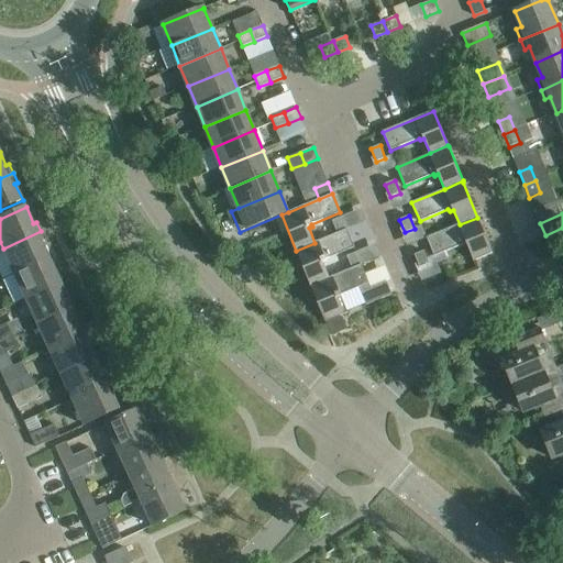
[(338,233),(346,229),(342,217),(332,221),(338,233)]
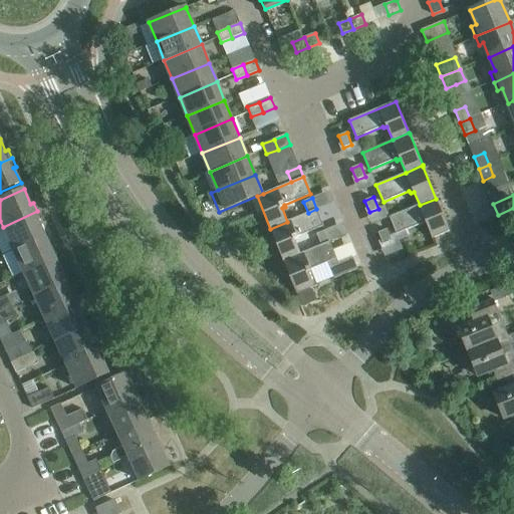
[(450,232),(436,199),(420,205),(390,217),(397,234),(426,222),(433,239),(450,232)]
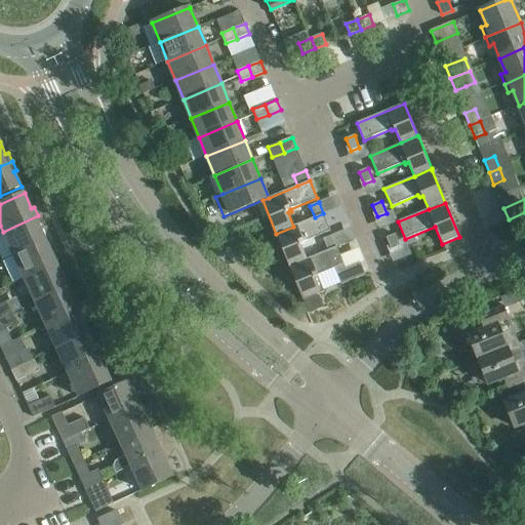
[(330,231),(324,214),(323,213),(315,217),(293,227),(276,234),(290,267),(307,259),(301,245),(305,244),(304,242),(330,231)]
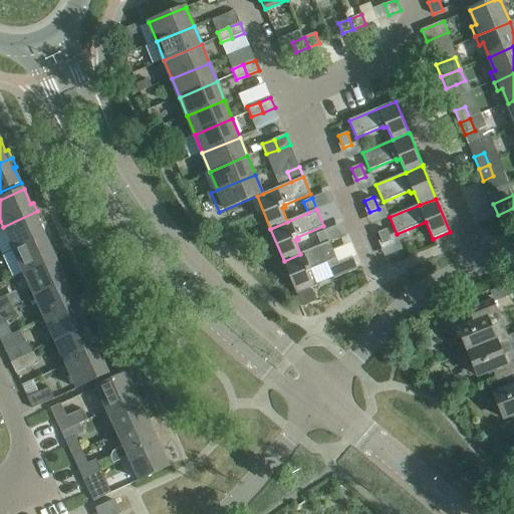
[(13,250),(45,236),(38,221),(41,220),(37,211),(3,227),(13,250)]
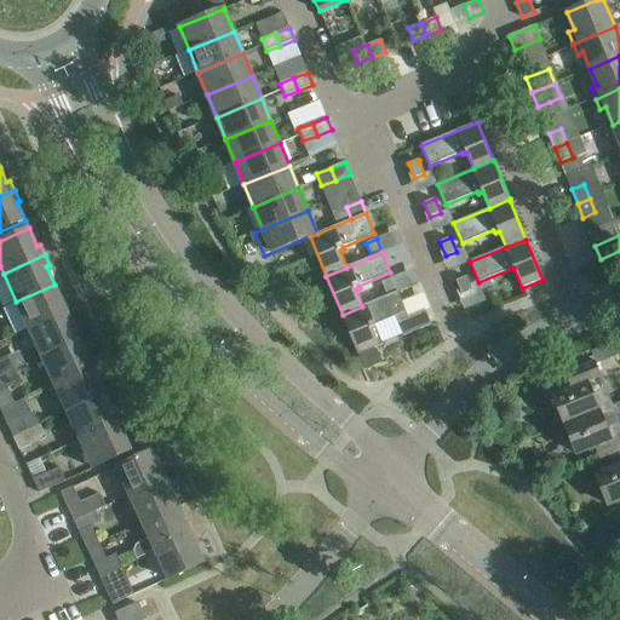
[(466,276),(457,281),(463,296),(472,291),(466,276)]
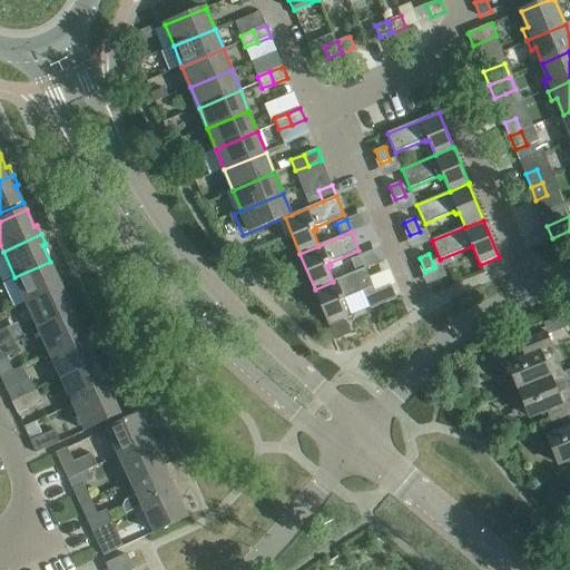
[(356,273),(366,268),(361,255),(351,259),(356,273)]
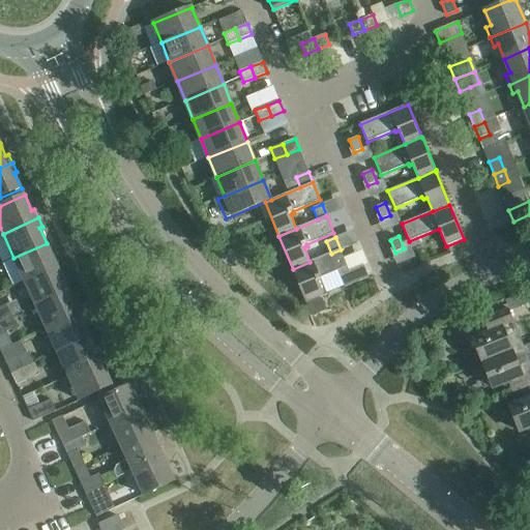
[(25,282),(60,265),(56,257),(53,258),(47,243),(13,258),(25,282)]
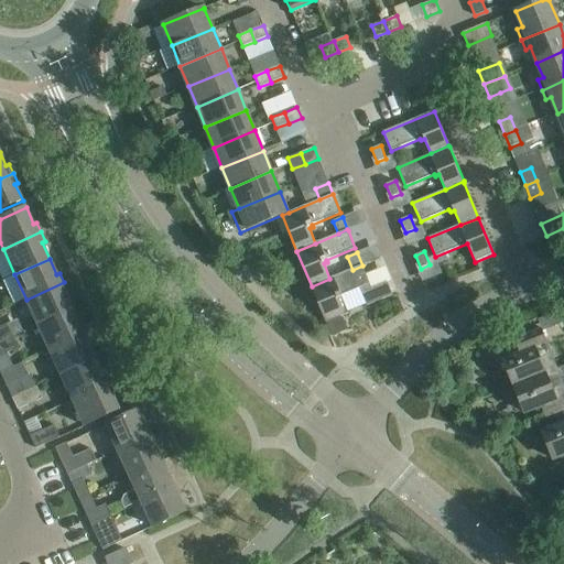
[(353,270),(312,286),(326,323),(348,314),(342,297),(359,288),(367,306),(392,295),(387,281),(371,288),(362,266),(353,270)]
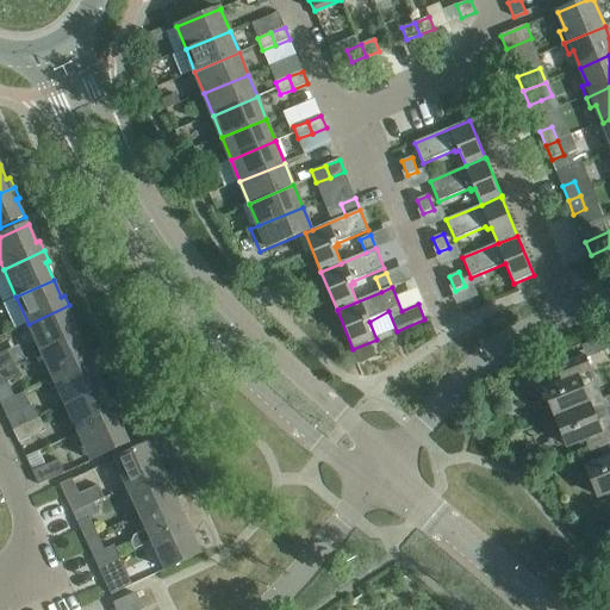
[(41,352),(79,334),(70,317),(74,316),(69,305),(29,324),(41,352)]
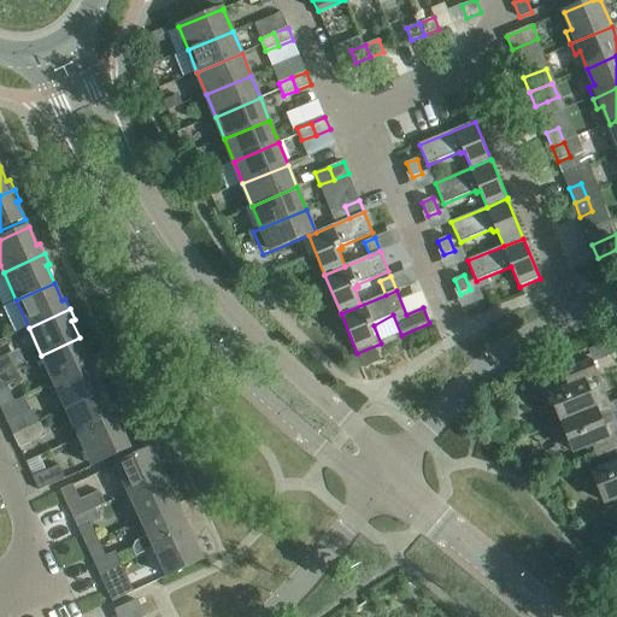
[(54,383),(95,364),(90,353),(87,356),(80,338),(41,356),(54,383)]
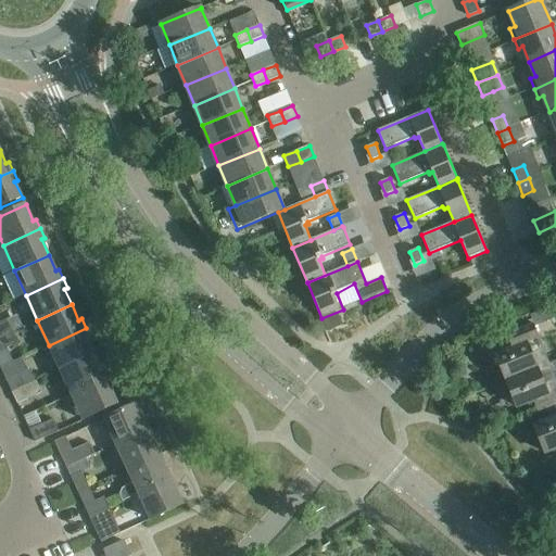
[(554,306),(543,311),(547,321),(555,317),(555,305),(554,306)]
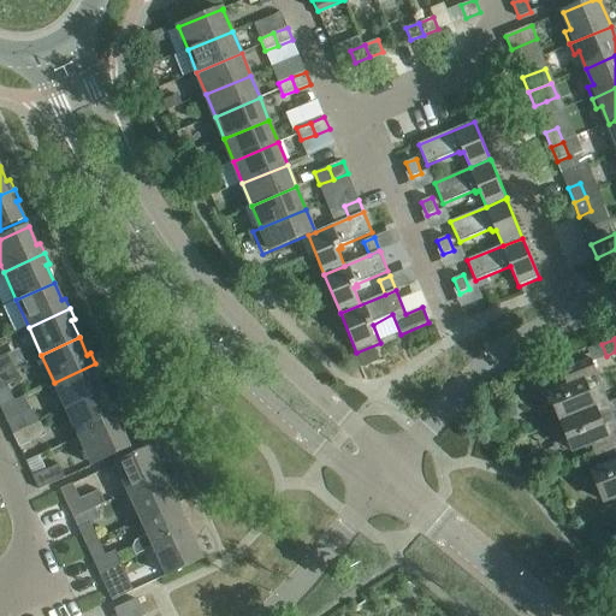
[(0,373),(15,367),(9,354),(0,357),(0,373)]
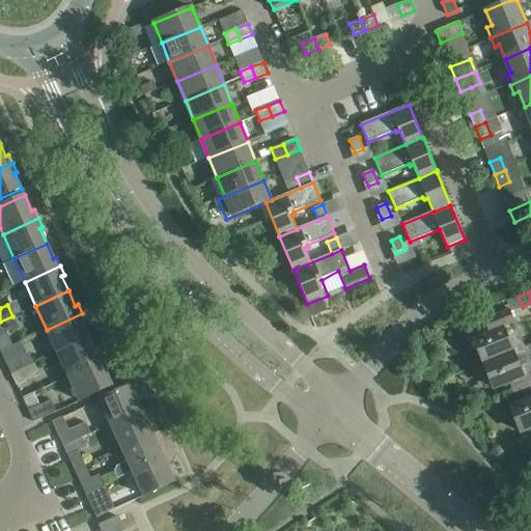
[(483,364),(525,346),(510,310),(484,322),(485,323),(490,320),(493,331),(474,339),(483,364)]
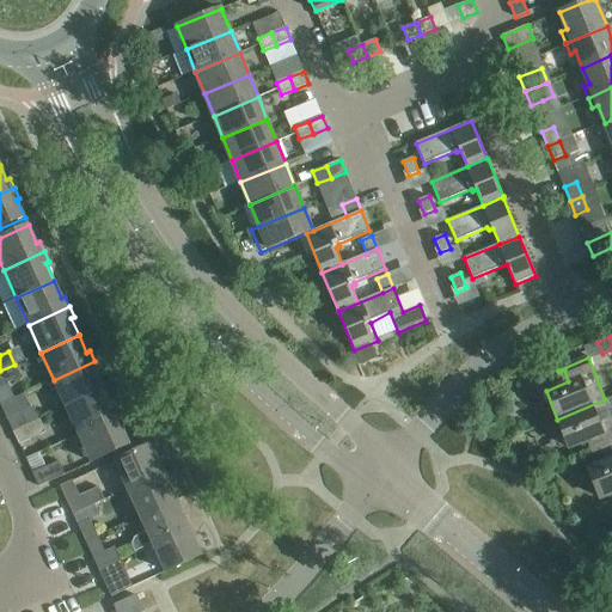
[(66,408),(104,390),(96,373),(99,371),(95,361),(54,380),(66,408)]
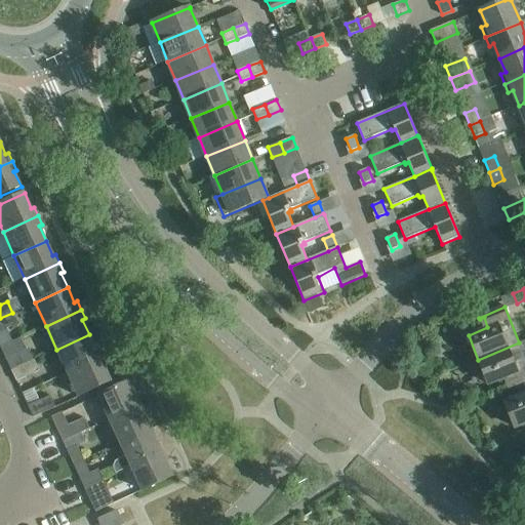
[(12,313),(0,318),(0,331),(16,325),(17,324),(12,313)]
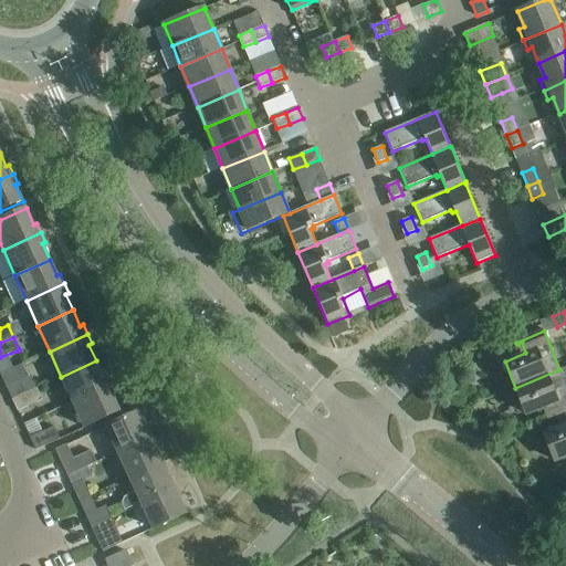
[(73,402),(111,385),(106,375),(104,377),(96,360),(61,377),(73,402)]
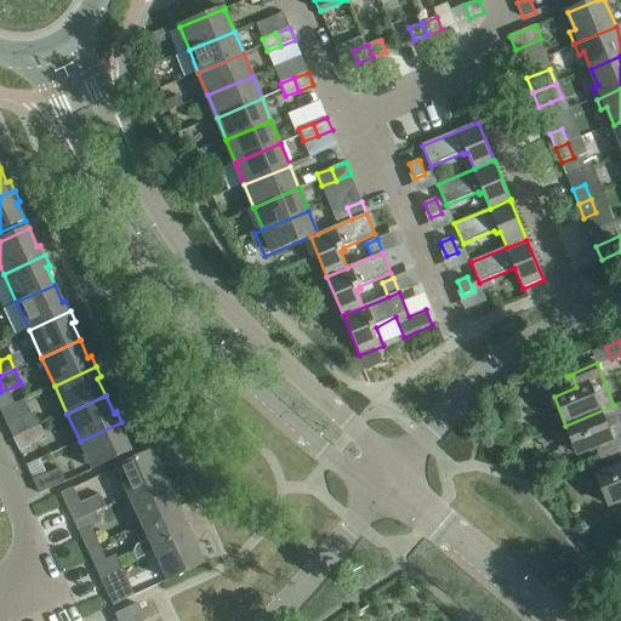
[(620,451),(620,422),(614,405),(565,426),(577,454),(600,445),(605,456),(600,459),(602,461),(615,455),(620,451)]
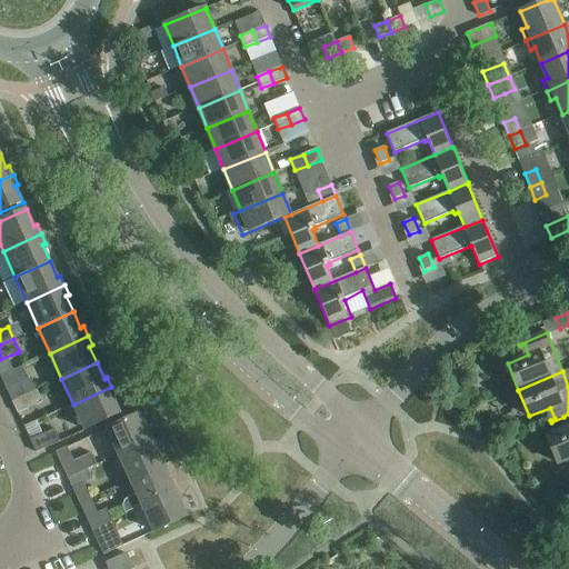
[(12,401),(37,390),(31,378),(7,389),(12,401)]
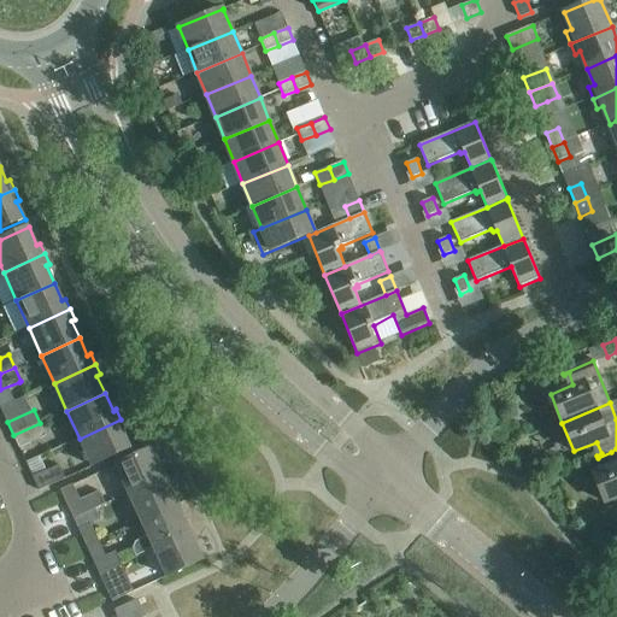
[(93,466),(131,448),(122,430),(125,429),(121,419),(80,439),(93,466)]
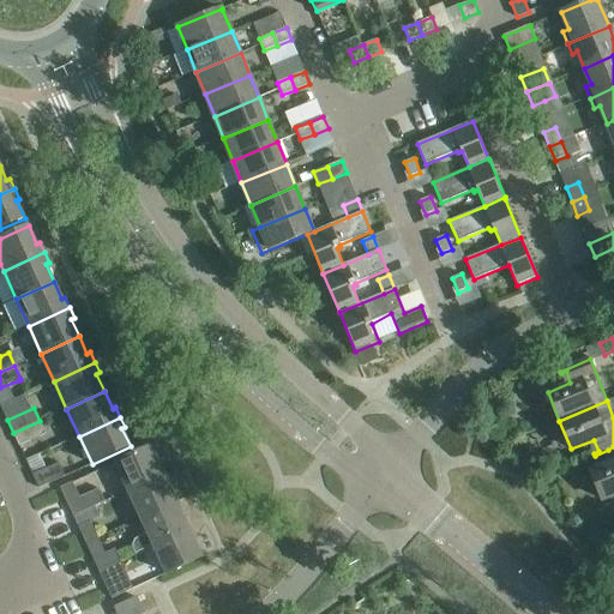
[(13,433),(19,446),(46,434),(40,421),(13,433)]
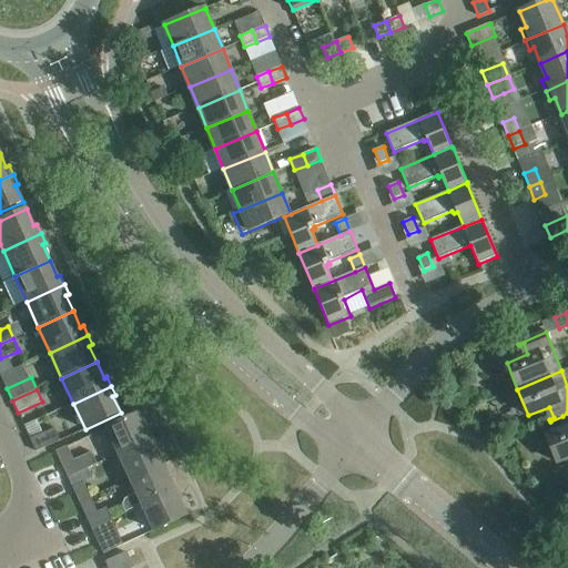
[(119,454),(153,438),(141,413),(107,428),(119,454)]
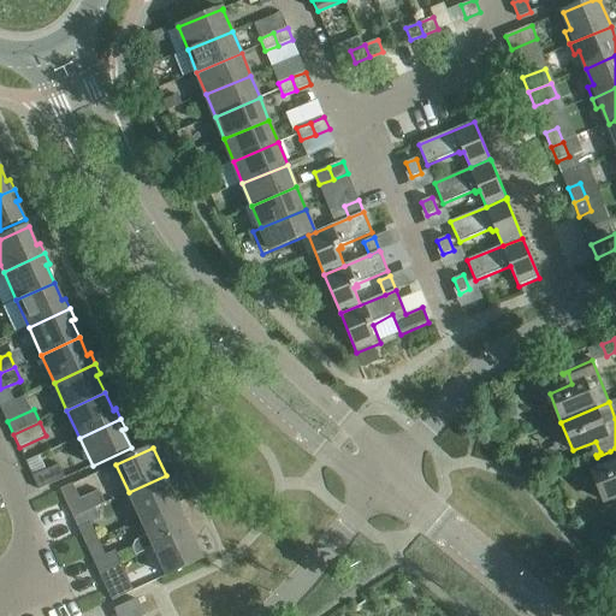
[(615,448),(610,451),(615,463),(592,472),(604,502),(615,496),(615,448)]
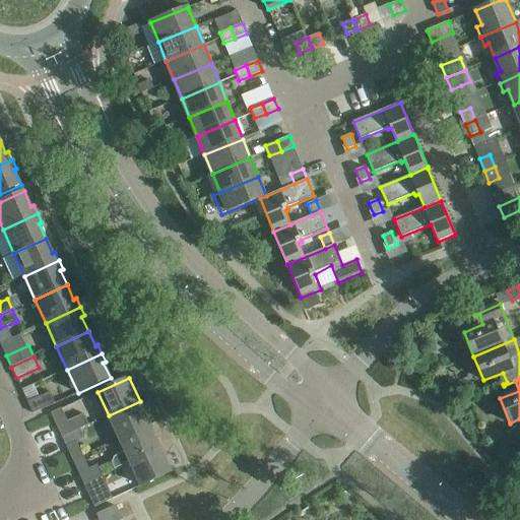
[(50,392),(40,397),(34,385),(22,390),(34,413),(56,403),(50,392)]
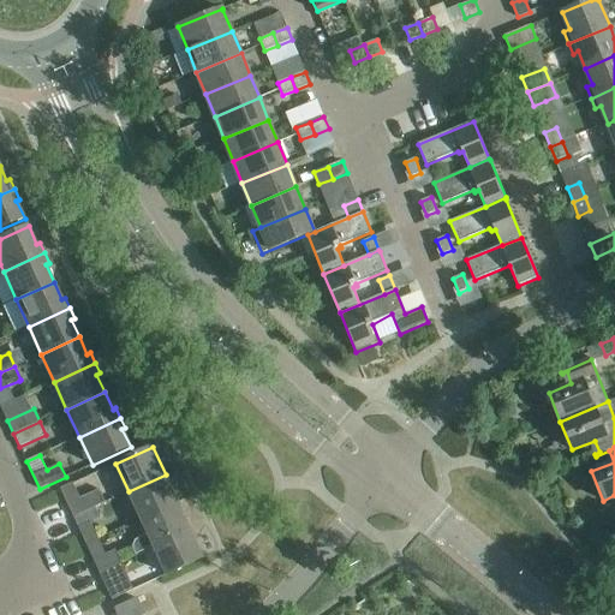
[(141,519),(178,502),(166,475),(129,491),(141,519)]
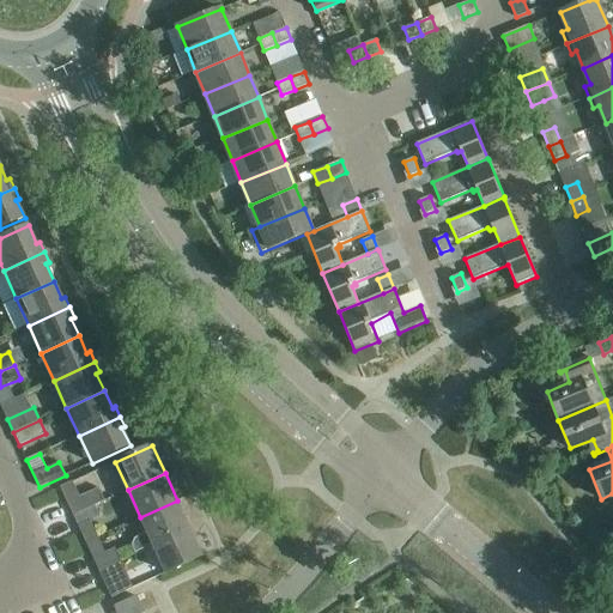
[(99,487),(79,496),(73,481),(61,487),(74,515),(105,501),(99,487)]
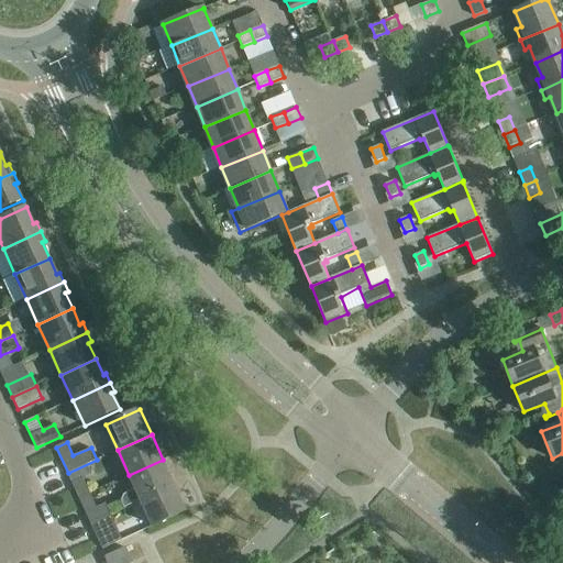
[(141,500),(175,485),(163,460),(129,475),(135,489),(124,495),(121,501),(124,508),(141,500)]
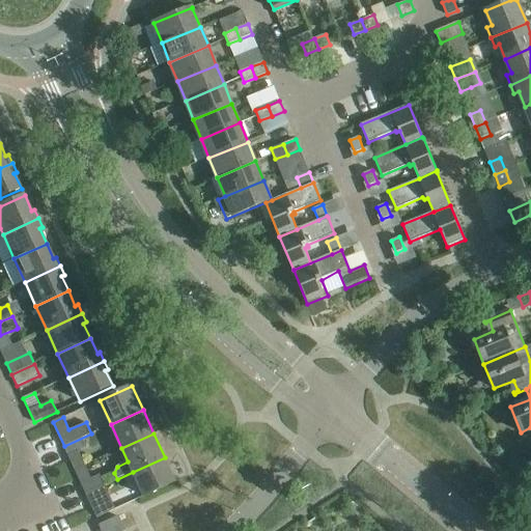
[(75,470),(85,465),(79,451),(68,455),(75,470)]
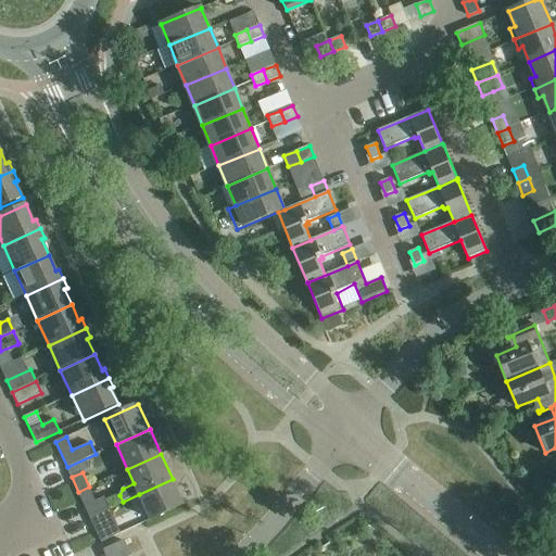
[(139,494),(151,519),(185,504),(173,479),(139,494)]
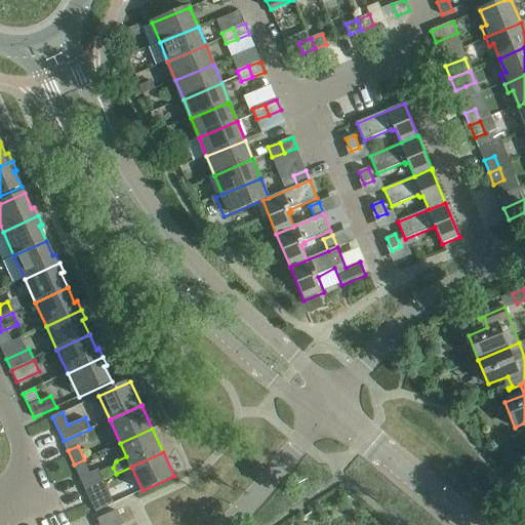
[(74,465),(80,478),(90,474),(84,459),(74,465)]
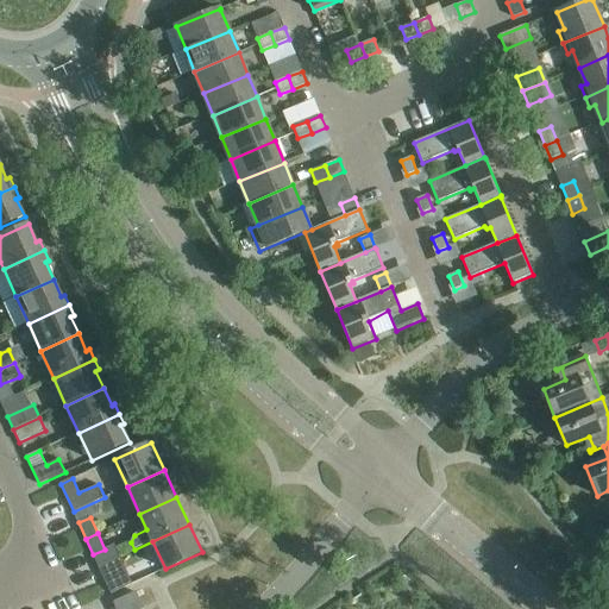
[(111,594),(123,589),(115,572),(104,578),(111,594)]
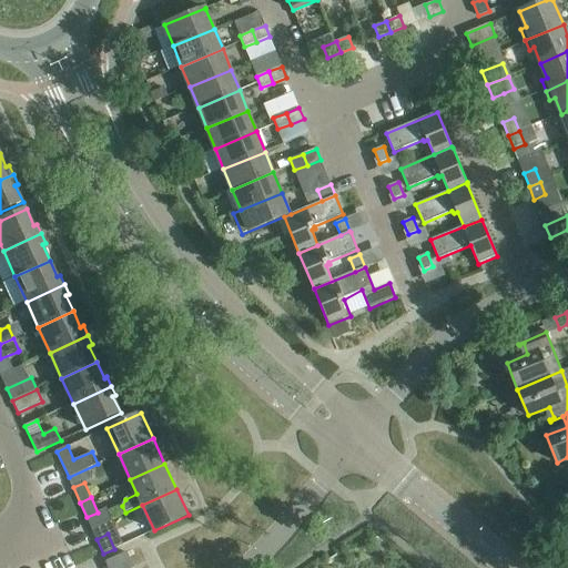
[(127,553),(107,561),(109,567),(132,567),(133,567),(127,553)]
